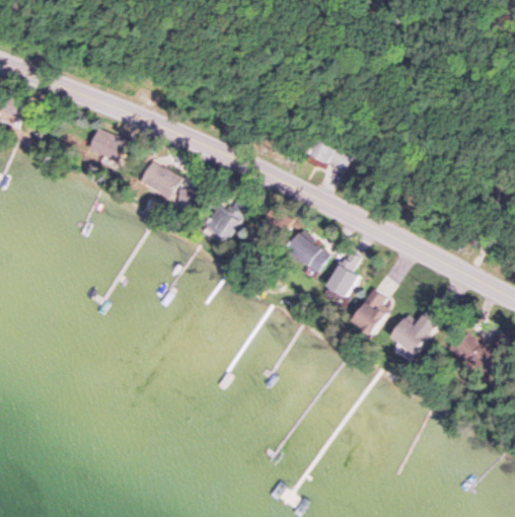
[(322,162),(330,147),(312,137),(304,152),(322,162)]
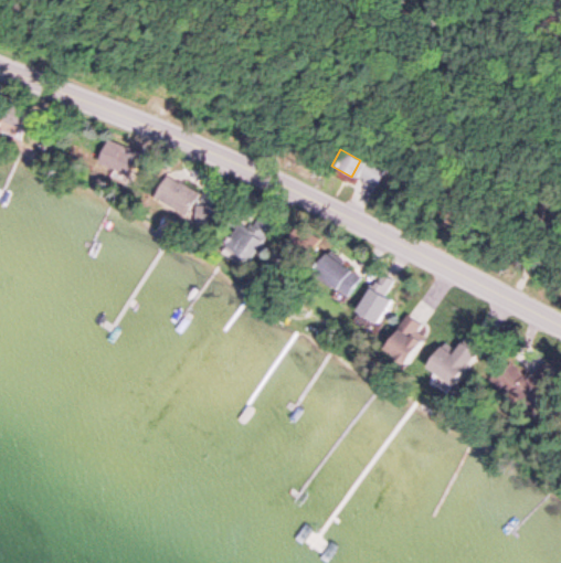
[(150,199),(184,216),(196,193),(162,176),(150,199)]
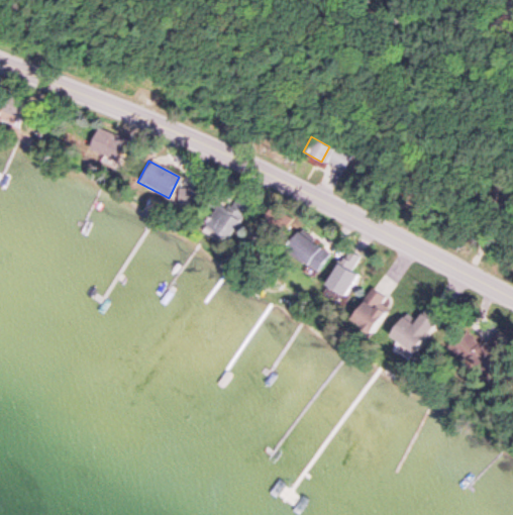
[(240,221),(218,204),(200,228),(222,245),(240,221)]
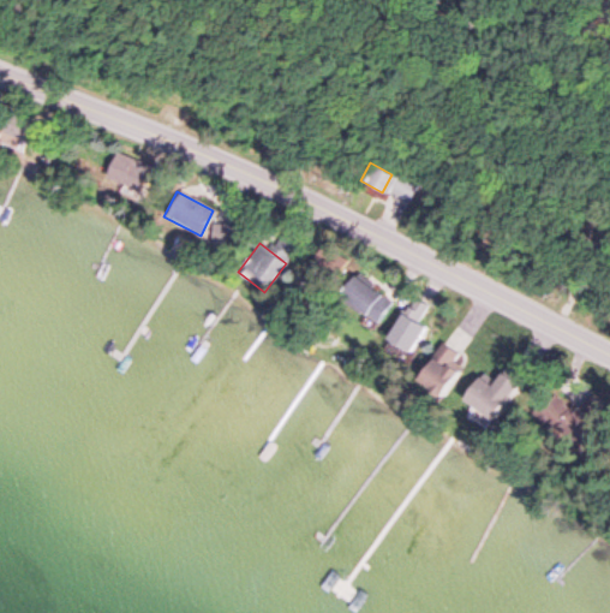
[(342,260),(320,247),(306,267),(329,281),(342,260)]
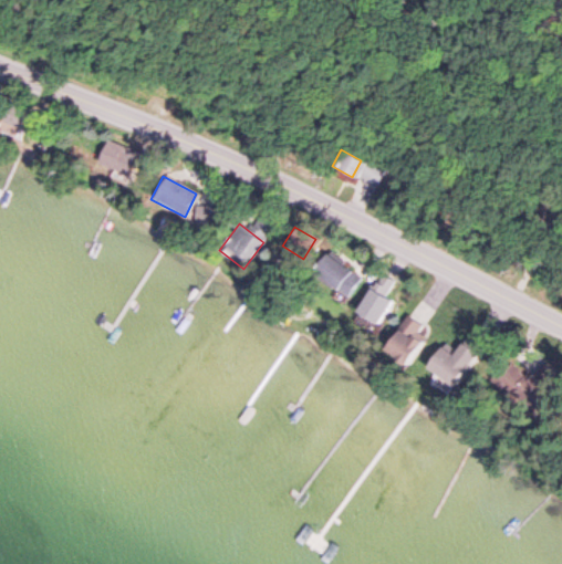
[(311,273),(346,296),(360,278),(324,253),(311,273)]
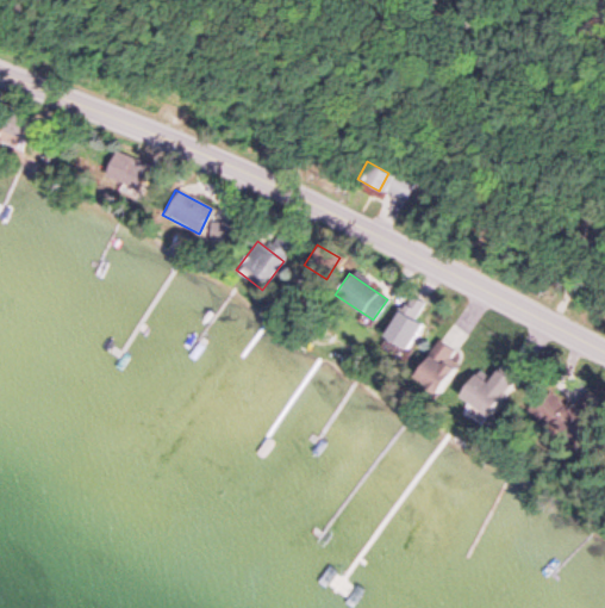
[(382,337),(405,351),(420,324),(397,311),(382,337)]
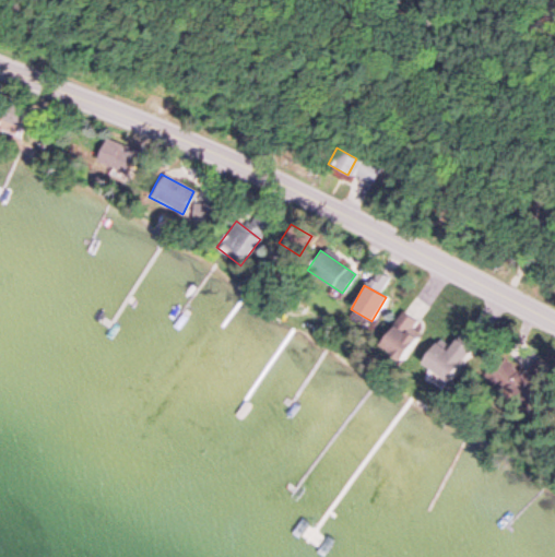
[(412,329),(416,324),(403,312),(378,341),(398,359),(420,334),(412,329)]
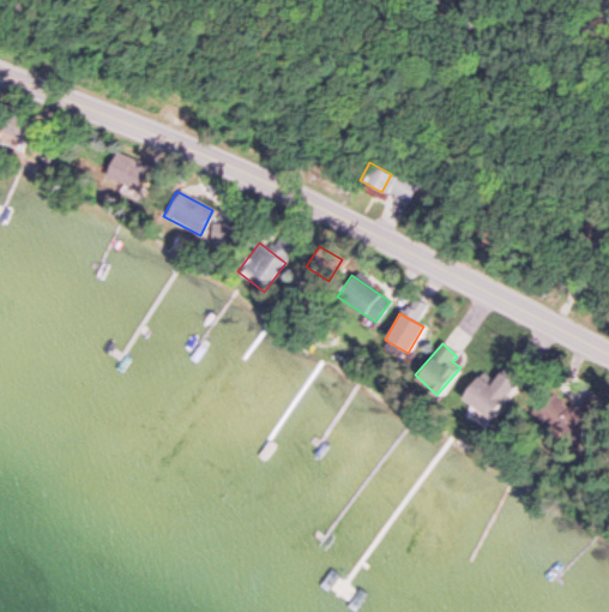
[(459,399),(468,406),(462,413),(481,429),(506,399),(478,375),(459,399)]
